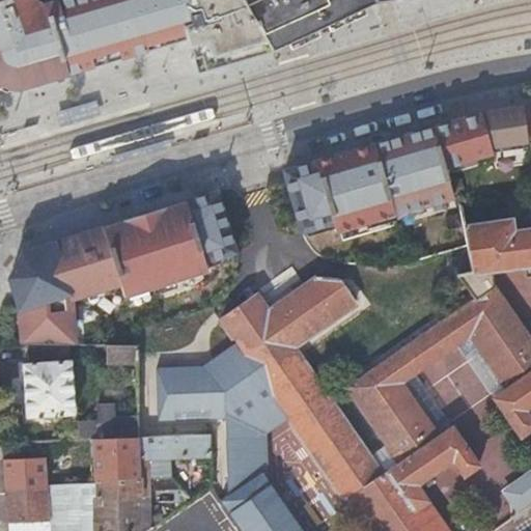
[(259,30),(241,0),(68,0),(45,7),(36,4),(34,0),(0,0),(0,75),(16,85),(19,92),(187,37),(196,71),(272,53),(259,30)]
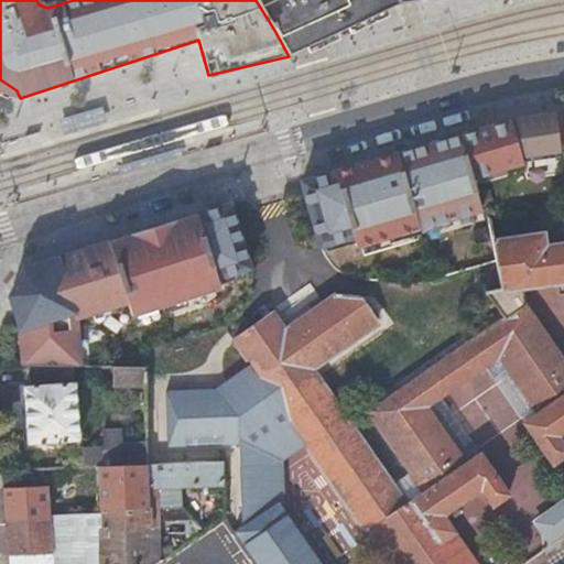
[(289,56),(399,1),(398,0),(256,0),(275,32),(289,56)]
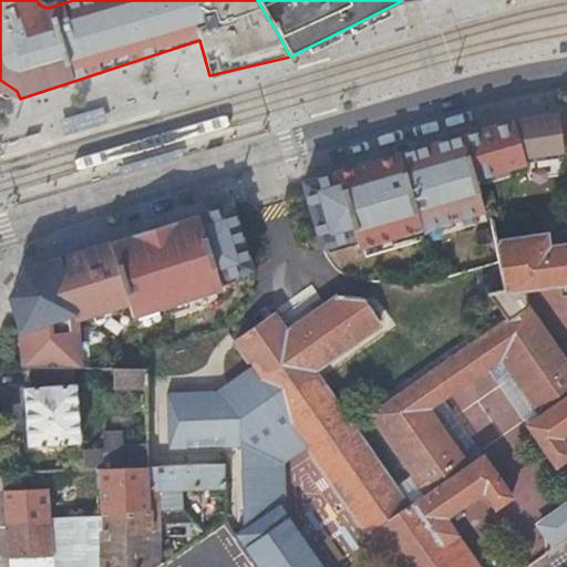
[(514,116),(305,183),(323,248),(356,237),(359,247),(484,207),(474,175),(525,160),(523,153),(566,147),(566,115),(566,111),(514,116)]
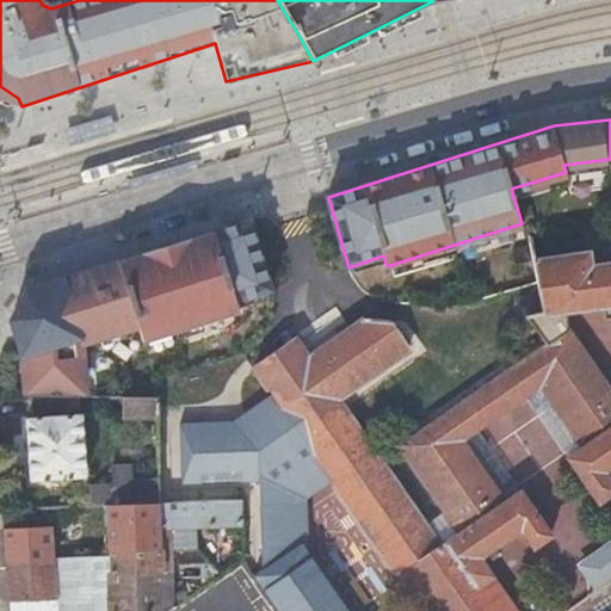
[(31,396),(82,397),(87,397),(82,345),(140,327),(144,343),(240,313),(238,302),(272,291),(251,222),(28,291),(7,318),(24,351),(28,396),(31,396)]
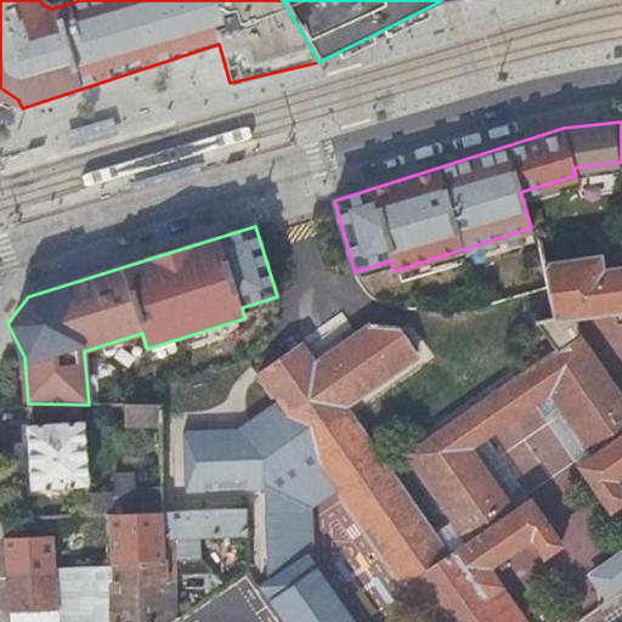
[(621,243),(620,235),(618,232),(597,235),(599,259),(546,266),(548,282),(554,317),(537,322),(557,350),(406,454),(453,524),(468,544),(454,554),(453,553),(448,555),(434,536),(344,406),(416,357),(397,328),(390,328),(371,327),(315,365),(301,346),(260,375),(431,621),(527,621),(488,567),(530,539),(542,557),(560,544),(530,502),(516,512),(473,448),(486,439),(536,406),(550,396),(594,457),(578,467),(609,512),(621,502),(621,493),(614,481),(621,475),(621,395),(580,335),(577,316),(621,310),(621,243)]
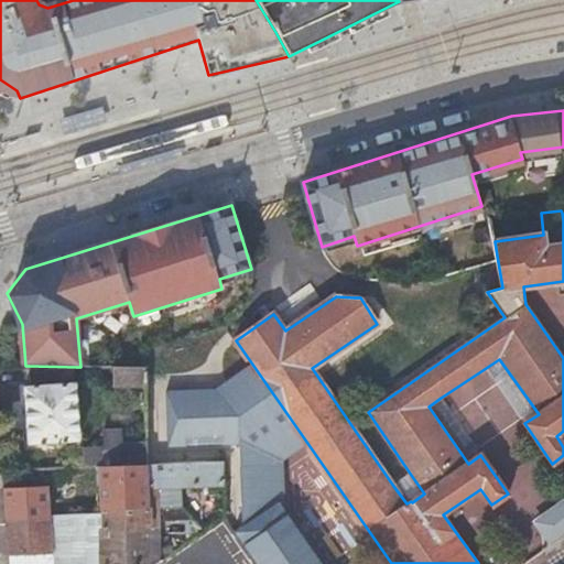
[(486,368),(524,423),(539,414),(499,359),(486,368)]
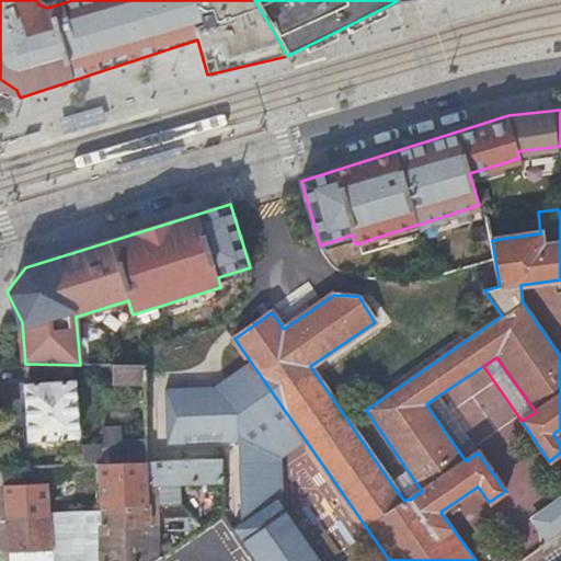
[(76,365),(29,364),(30,384),(25,384),(30,441),(80,437),(76,365)]
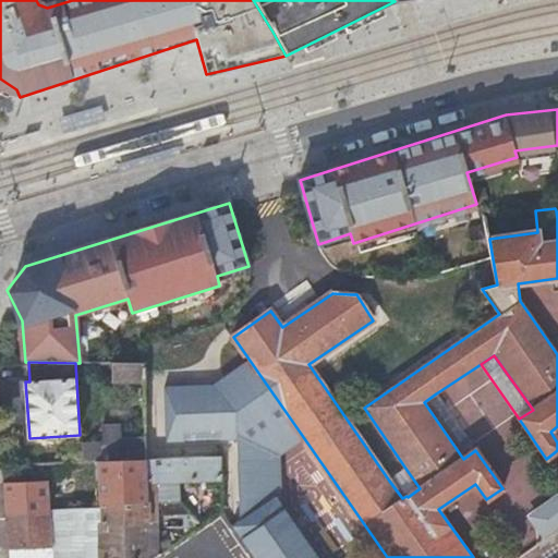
[(116,381),(146,380),(146,364),(114,364),(116,381)]
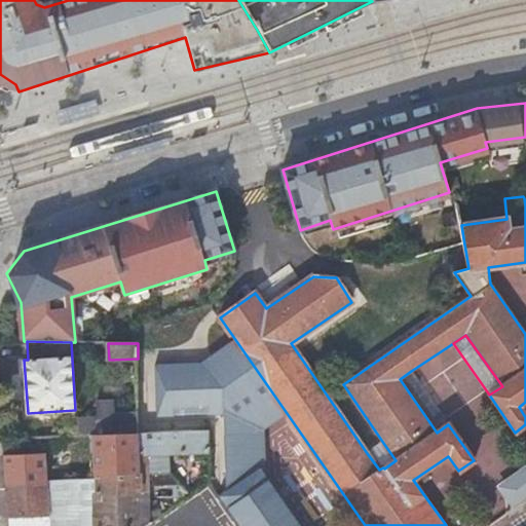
[(448,424),(411,371),(400,379),(437,433),(448,424)]
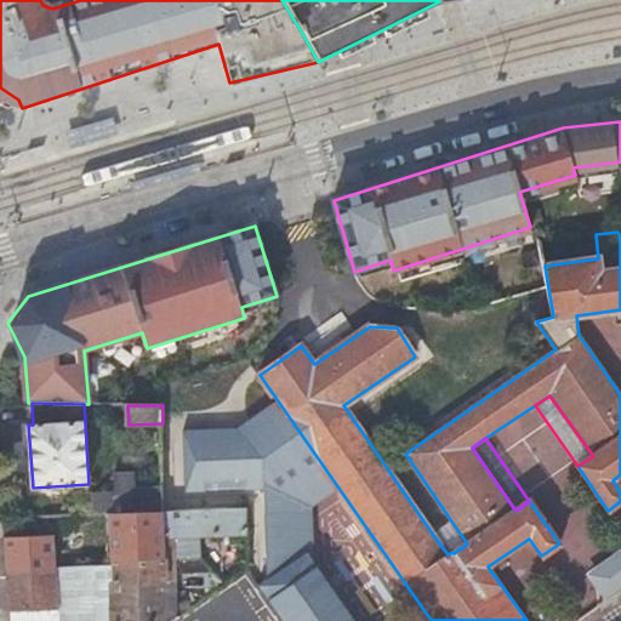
[(112,513),(165,512),(164,484),(164,479),(164,472),(117,474),(118,505),(110,506),(112,513)]
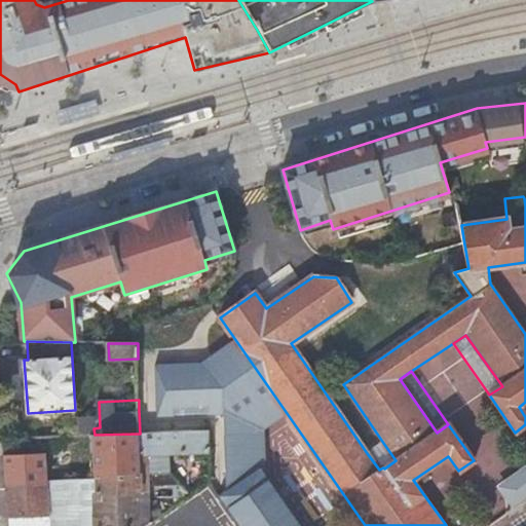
[(150,453),(210,451),(209,431),(140,434),(95,435),(90,435),(91,454),(95,454),(96,478),(150,474),(150,453)]
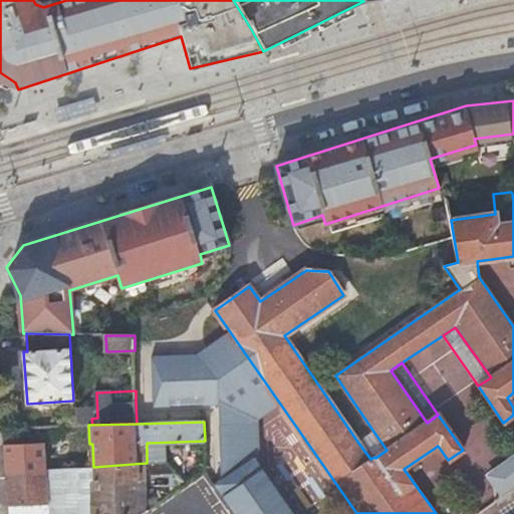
[(46,473),(46,469),(44,443),(13,444),(12,428),(2,428),(4,457),(6,475),(46,473)]
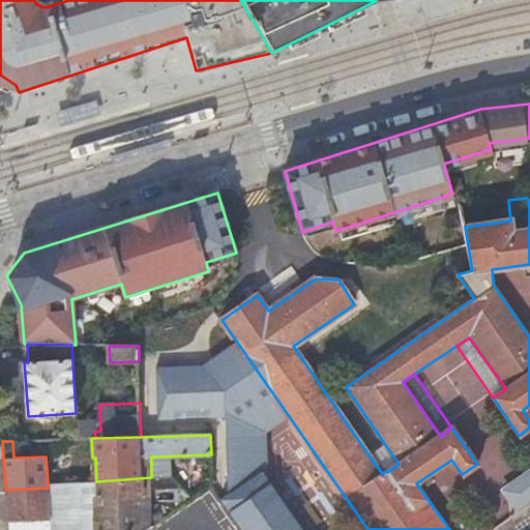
[(399,464),(386,446),(370,457),(382,473),(386,471),(387,472),(399,464)]
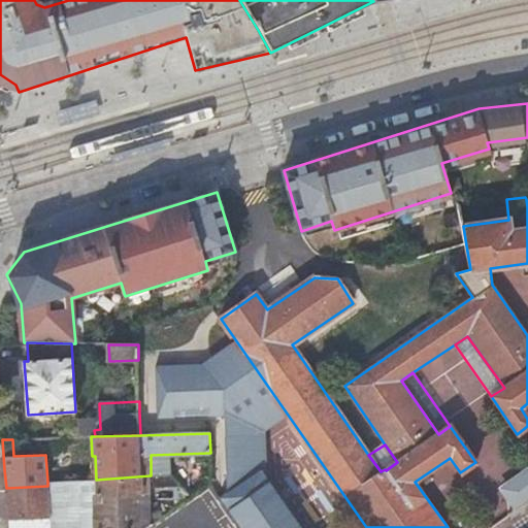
[(527,464),(496,488),(513,512),(527,500),(527,464)]
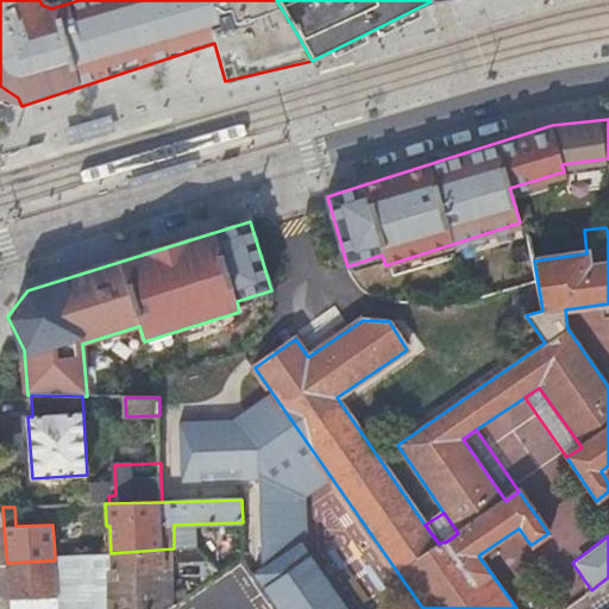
[(167,608),(177,603),(196,590),(194,586),(174,598),(174,552),(180,552),(181,548),(174,548),(111,553),(111,608),(167,608)]
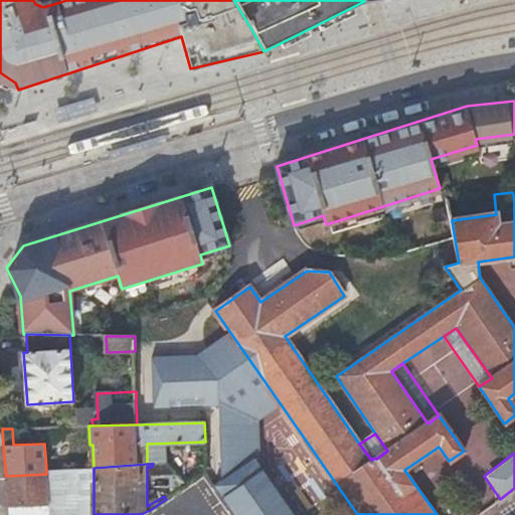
[(48,504),(46,474),(6,476),(6,489),(7,507),(17,506),(48,504)]
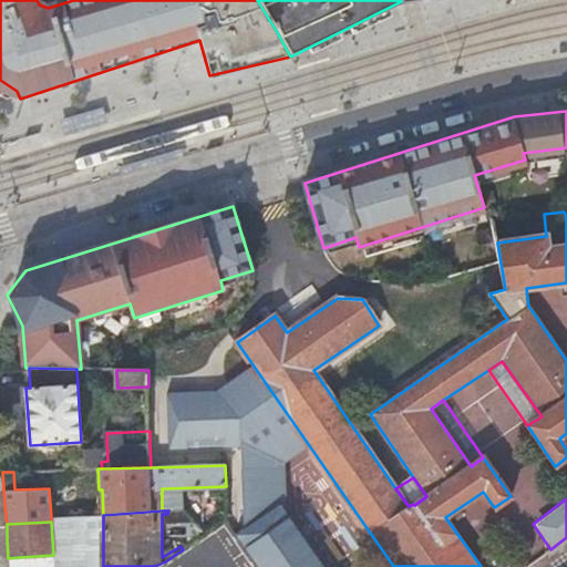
[(20,566),(19,557),(8,558),(9,566),(20,566)]
